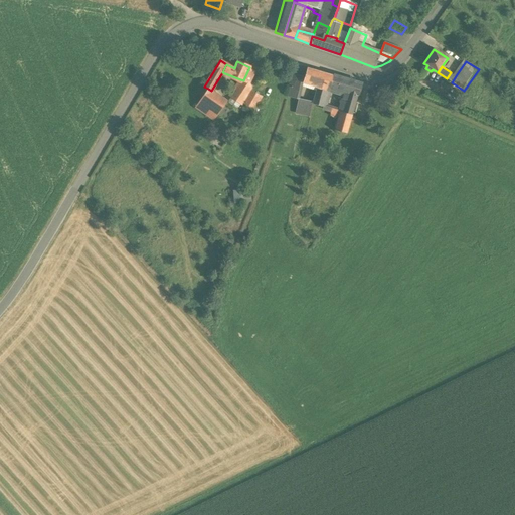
[(332,75),(307,68),(305,77),(304,77),(303,83),(317,88),(328,91),(330,86),(332,75)]
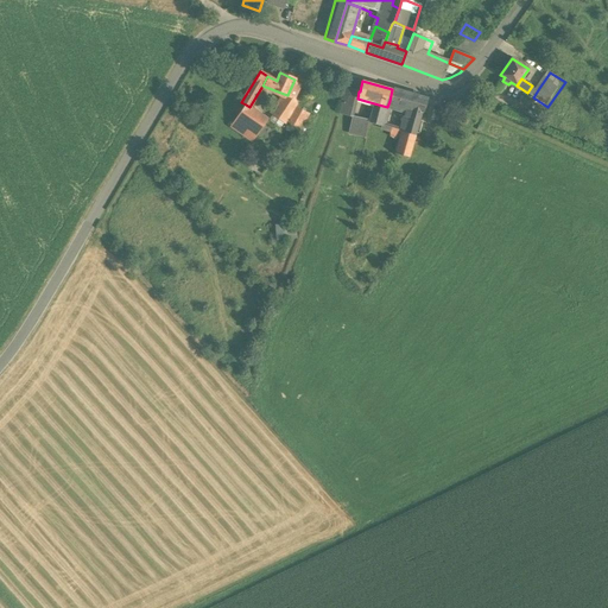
[(284,94),(271,113),(273,114),(270,119),(270,122),(278,127),(280,127),(284,122),(286,124),(296,108),(296,107),(293,99),(299,84),(293,82),(287,95),(284,94)]
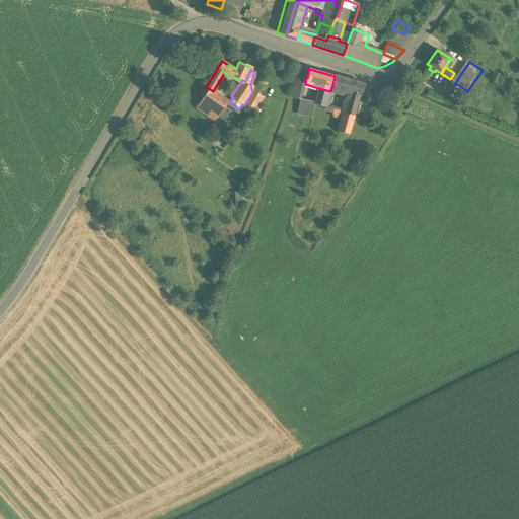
[(306,78),(295,75),(290,97),(301,100),(305,84),(306,78)]
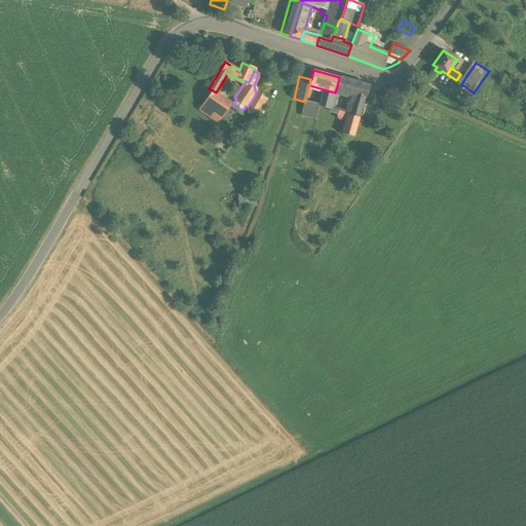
[(368,85),(339,77),(337,87),(345,89),(350,91),(355,92),(353,102),(363,104),(368,85)]
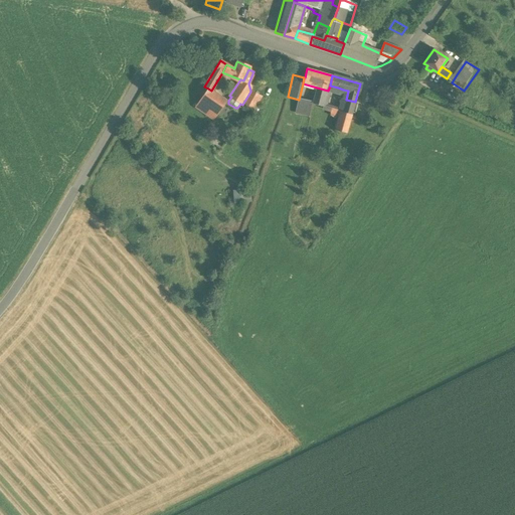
[(409,80),(400,77),(398,83),(407,87),(409,80)]
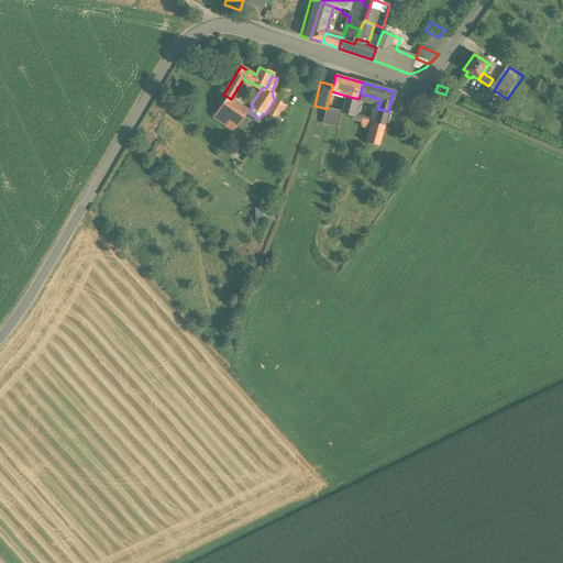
[(367,102),(370,96),(361,94),(359,99),(367,102)]
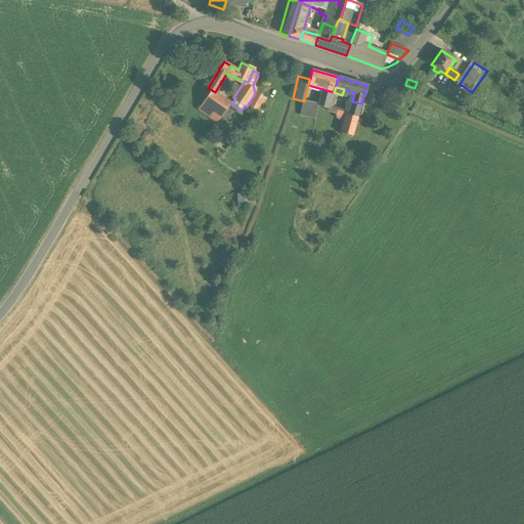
[(322,89),(318,104),(330,106),(334,92),(322,89)]
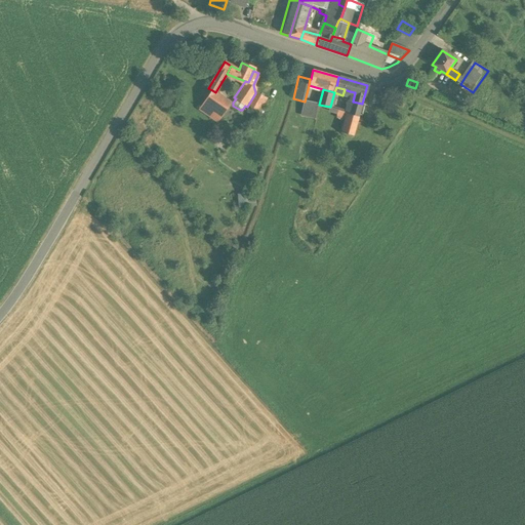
[(215,92),(212,90),(199,109),(217,122),(231,104),(231,103),(215,92)]
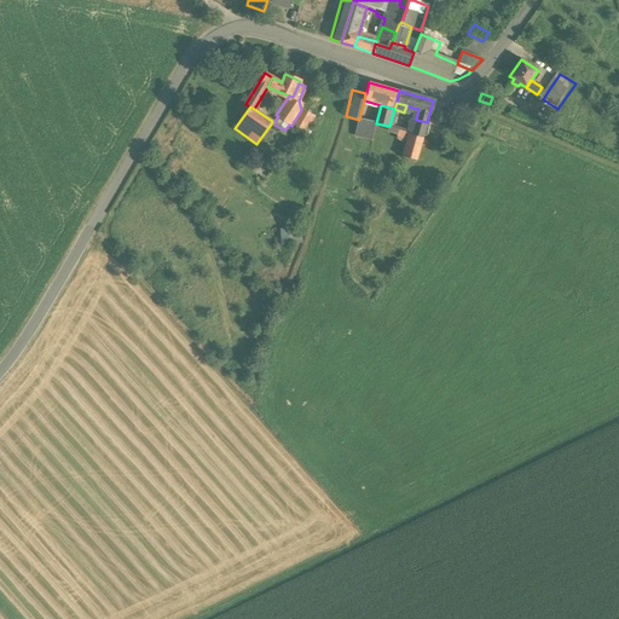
[(313,116),(301,110),(293,123),(305,131),(313,116)]
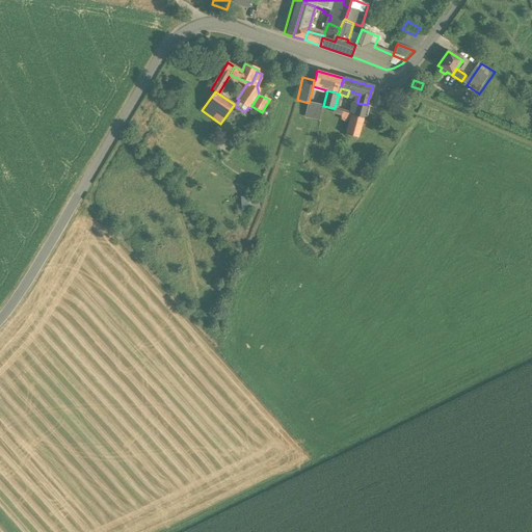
[(484,102),(472,96),(464,111),(477,116),(484,102)]
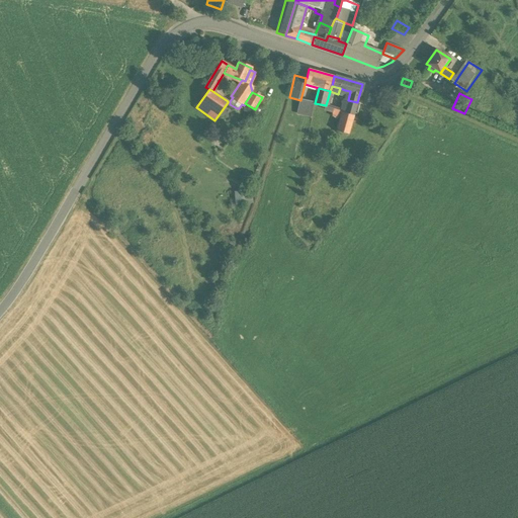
[(315,103),(300,100),(289,97),(286,110),(298,112),(312,115),(315,103)]
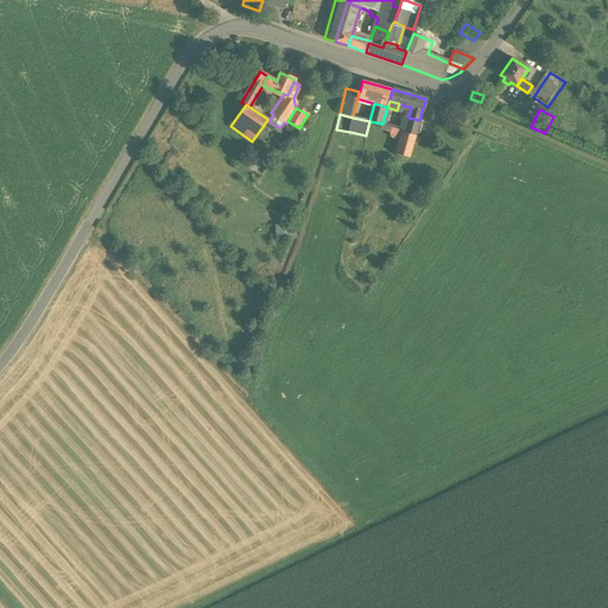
[(412,146),(419,120),(409,118),(405,132),(401,144),(412,146)]
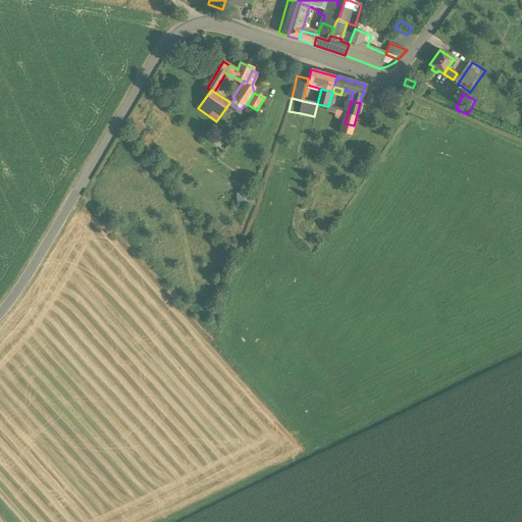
[(328,107),(328,106),(317,104),(314,116),(333,120),(345,123),(348,113),(328,107)]
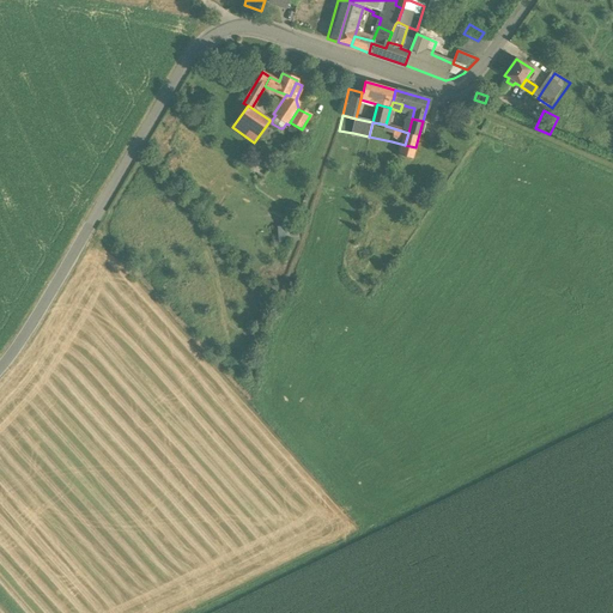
[(392,141),(369,137),(368,144),(390,150),(392,141)]
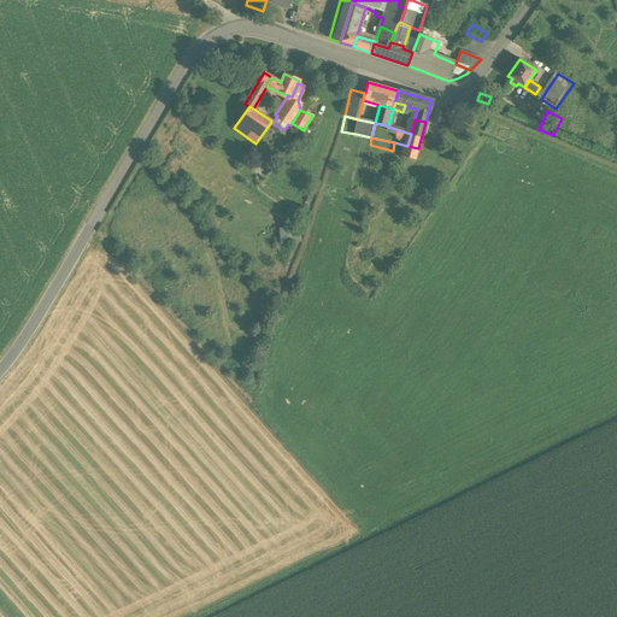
[(410,178),(418,148),(407,146),(394,142),(393,151),(387,172),(410,178)]
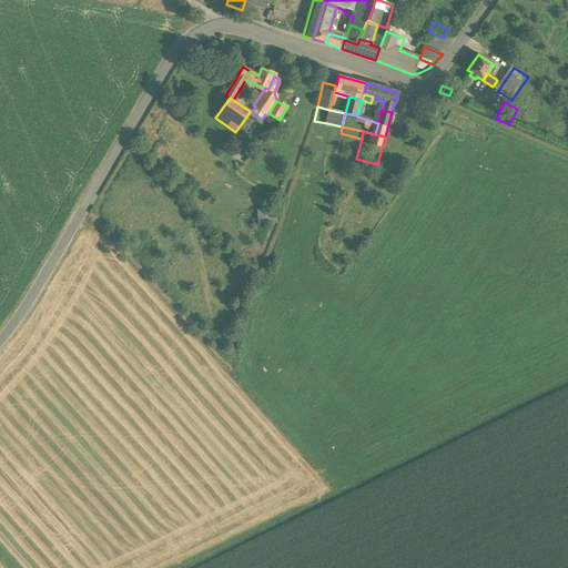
[(279,216),(264,216),(264,230),(279,229),(279,216)]
